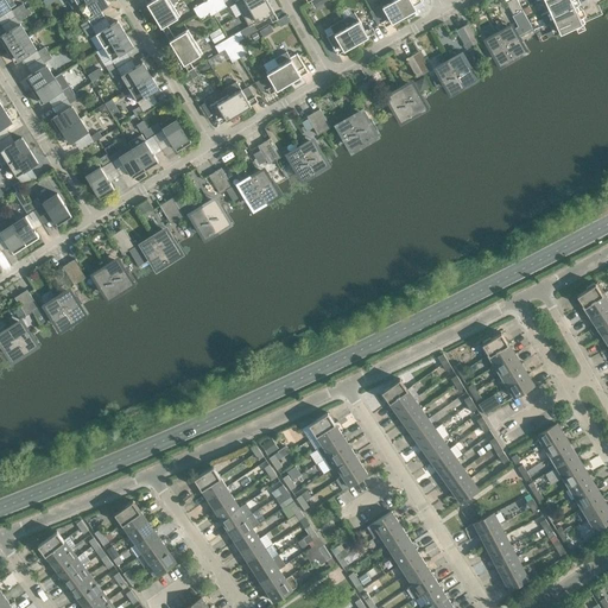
[(0,0),(0,14),(11,8),(5,0),(0,0)]
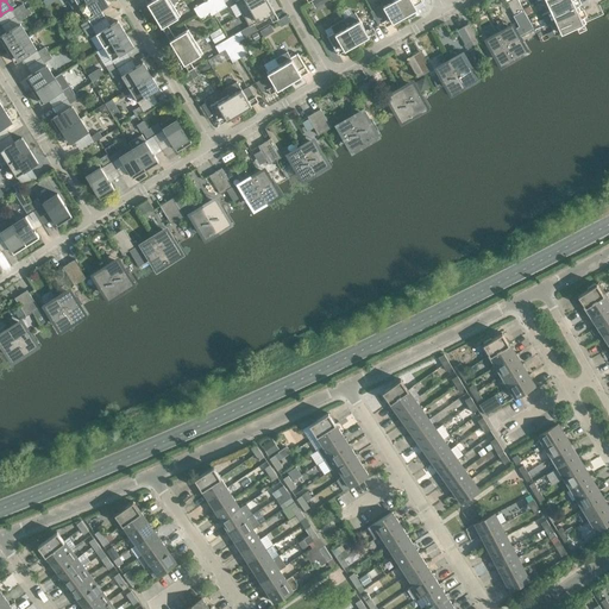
[(108,5),(105,0),(87,0),(79,5),(87,18),(98,12),(98,10),(100,7),(101,10),(108,5)]
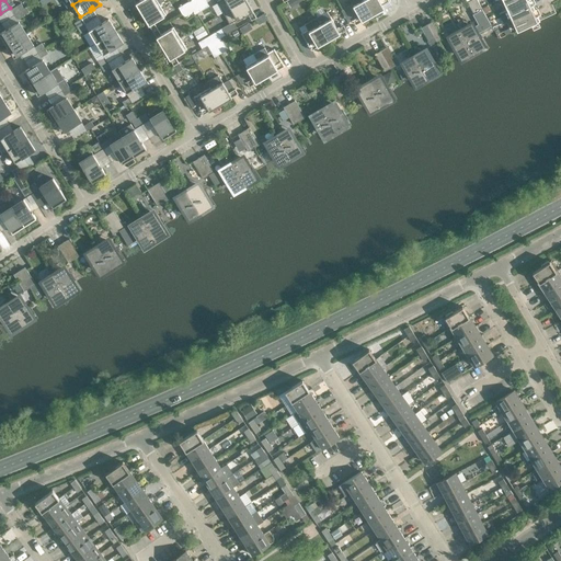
[(165,0),(140,0),(136,3),(142,14),(159,4),(165,0)]
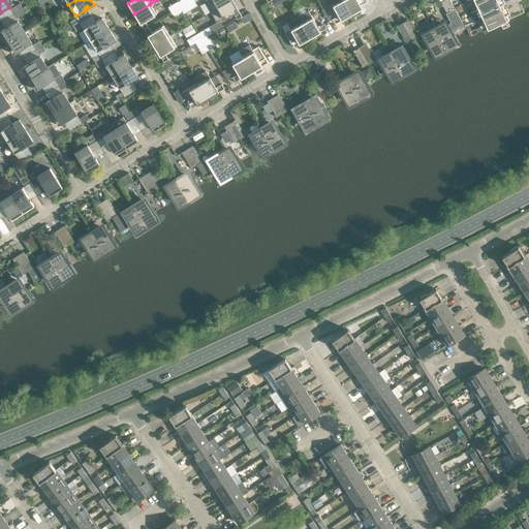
[(197,6),(194,0),(183,7),(186,12),(197,6)]
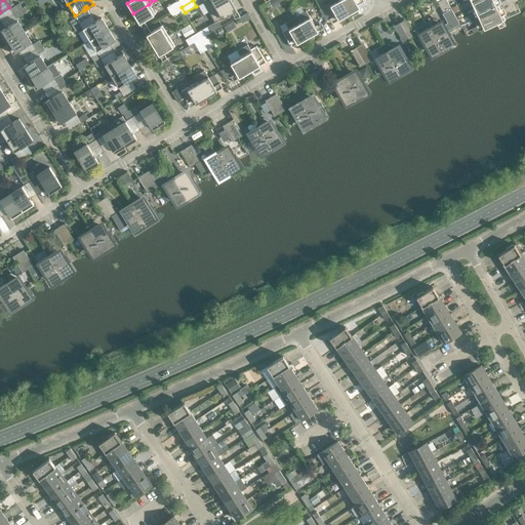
[(230,0),(205,0),(203,1),(209,12),(231,0),(230,0)]
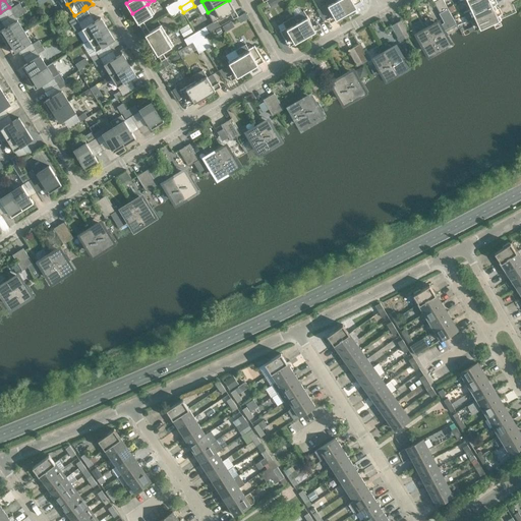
[(235,10),(229,0),(208,12),(214,22),(217,20),(235,10)]
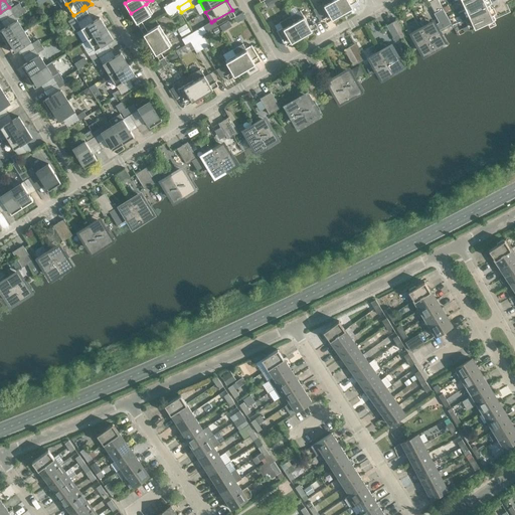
[(321,0),(324,4),(314,10),(320,21),(330,15),(332,20),(342,14),(334,0),(321,0)]
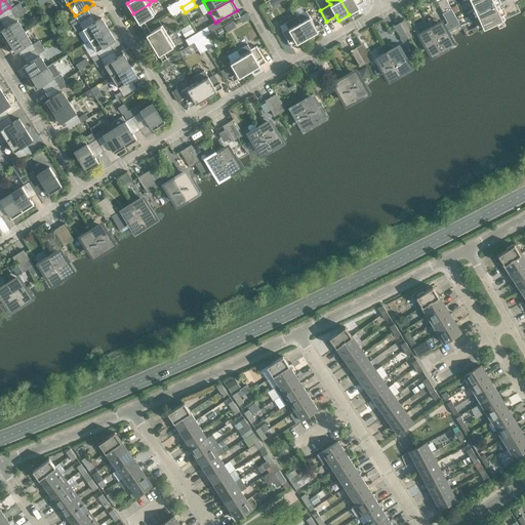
[(340,0),(349,14),(360,8),(357,4),(363,1),(364,1),(362,0),(340,0)]
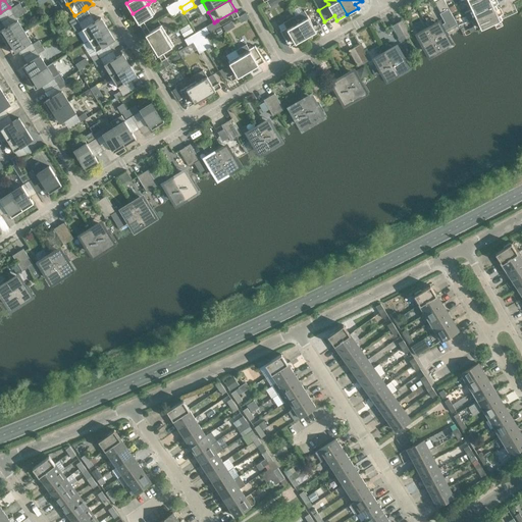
[(437,0),(434,2),(440,14),(449,9),(444,0),(437,0)]
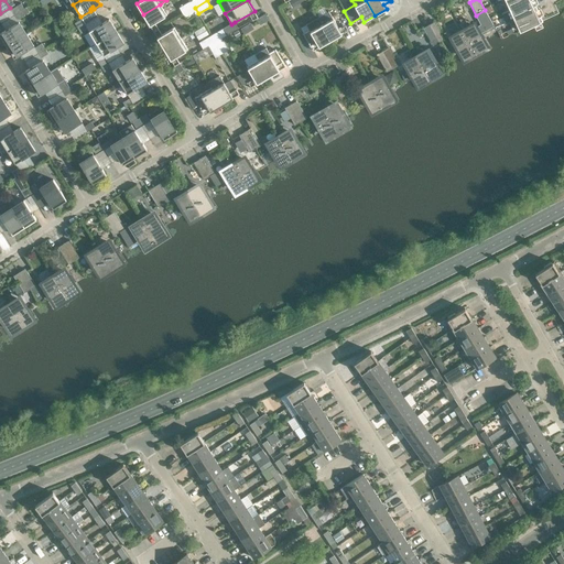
[(529,0),(505,0),(510,9),(529,0)]
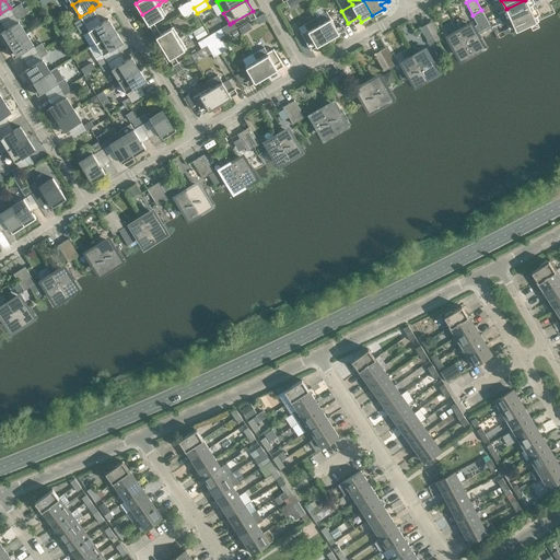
[(534,10),(528,0),(525,0),(506,9),(511,20),(534,10)]
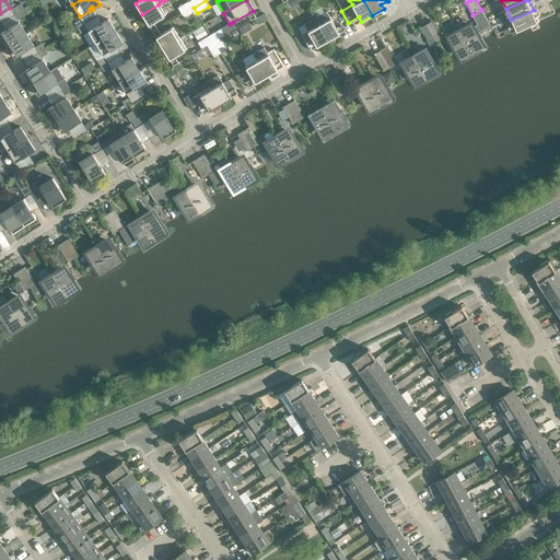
[(194,8),(190,1),(178,8),(182,14),(194,8)]
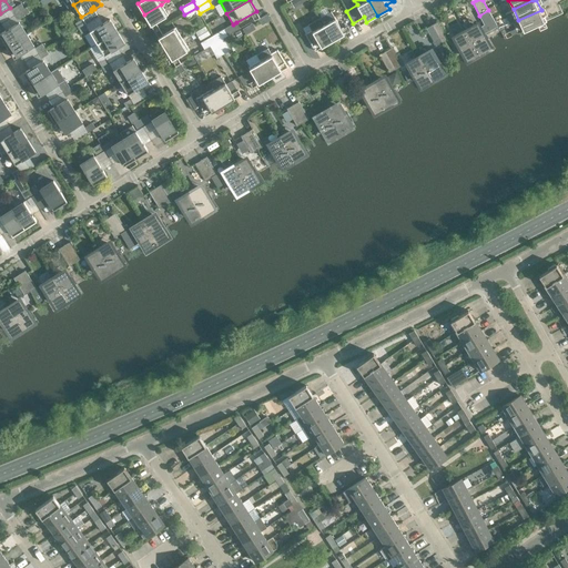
[(169,16),(161,4),(144,14),(151,26),(169,16)]
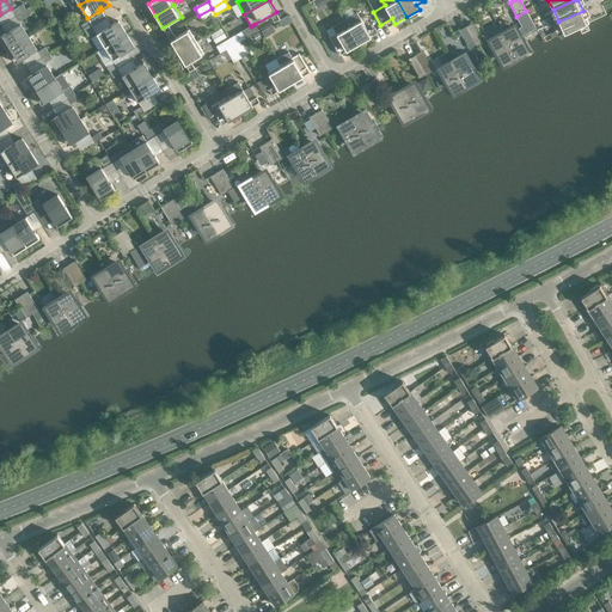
[(12,11),(16,16),(23,11),(19,6),(12,11)]
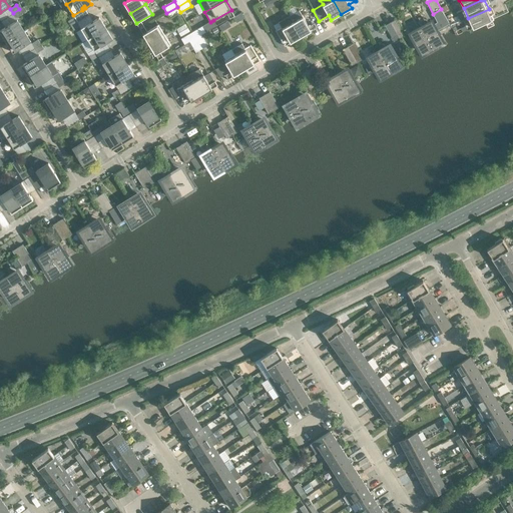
[(180,12),(177,7),(166,13),(169,18),(180,12)]
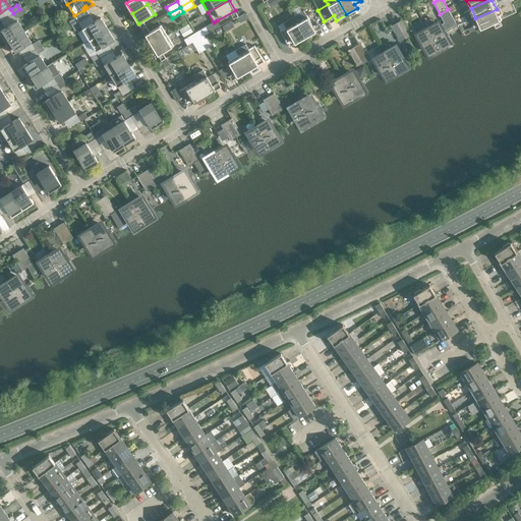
[(22,14),(19,9),(13,13),(16,18),(22,14)]
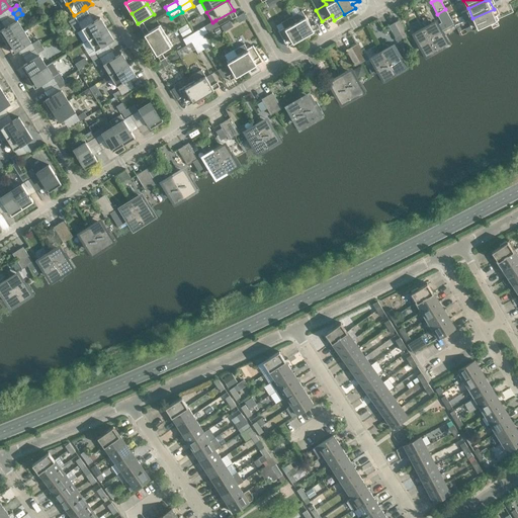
[(425,27),(437,50),(441,48),(444,46),(442,42),(446,40),(444,36),(440,29),(452,22),(445,9),(437,14),(442,23),(434,27),(432,23),(428,25),(425,27)]
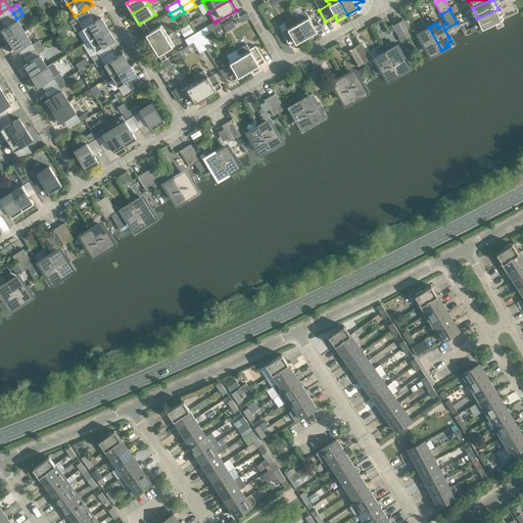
[(503,18),(498,9),(477,18),(482,29),(503,18)]
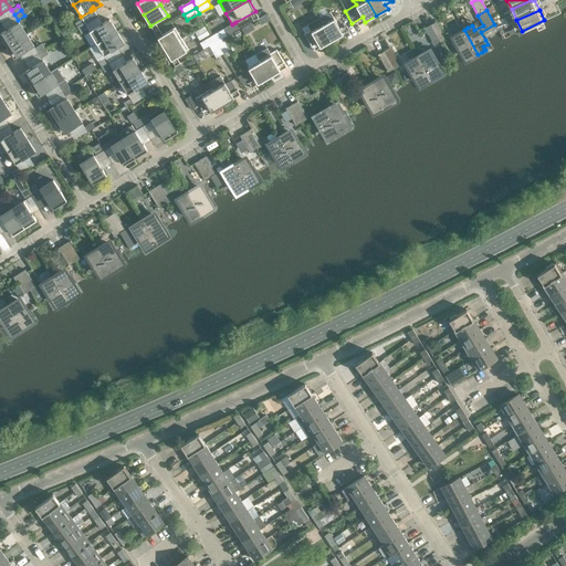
[(329,11),(318,18),(322,23),(332,41),(343,34),(333,17),(329,11)]
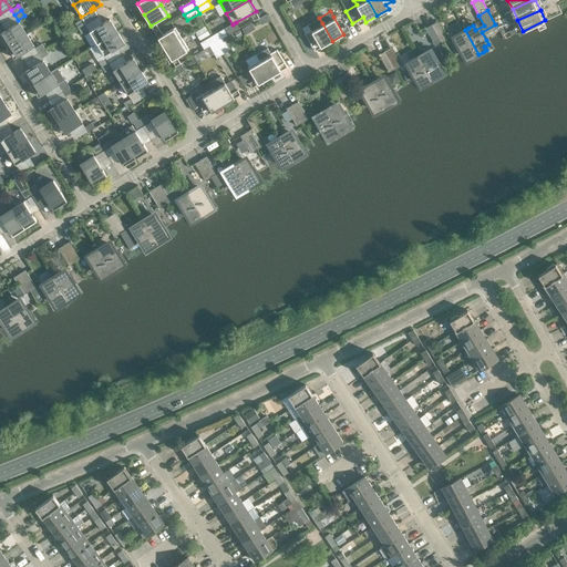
[(311,30),(305,34),(312,48),(313,48),(312,47),(318,43),(321,48),(332,41),(322,23),(319,18),(308,24),(311,30)]
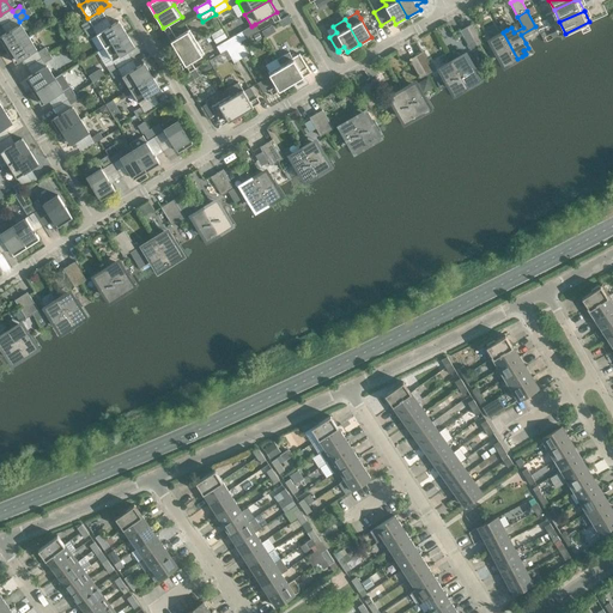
[(82,25),(85,31),(92,26),(89,20),(82,25)]
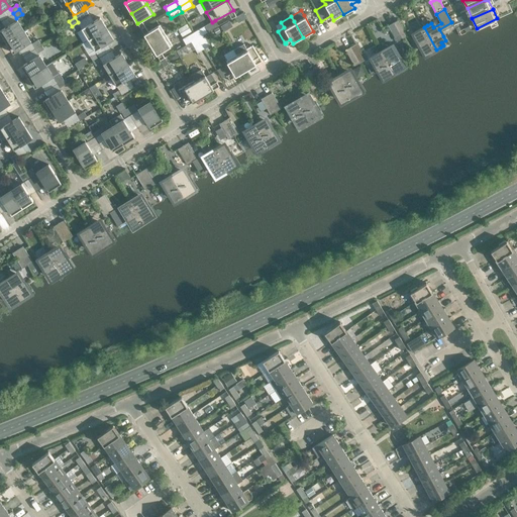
[(82,29),(88,39),(107,28),(100,18),(94,21),(95,23),(92,24),(91,23),(82,29)]
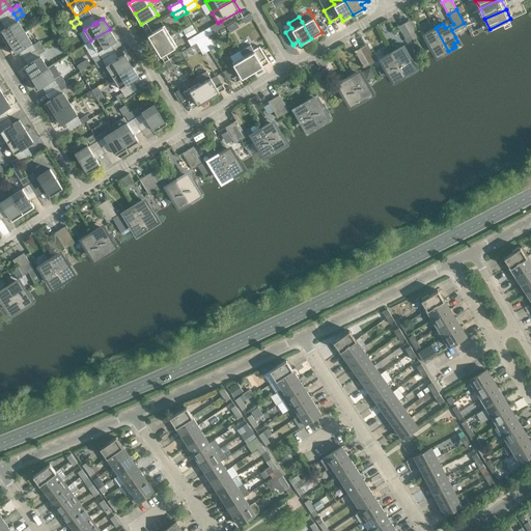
[(0,31),(0,33),(6,44),(25,32),(18,21),(8,27),(9,28),(6,30),(5,28),(0,31)]
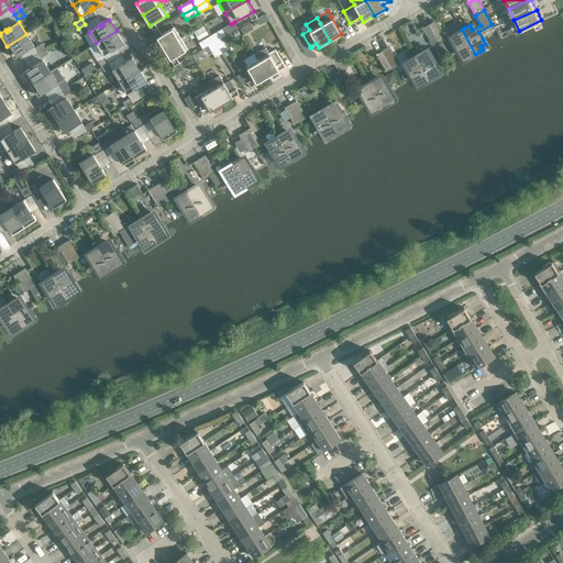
[(238,29),(234,22),(231,24),(222,29),(227,35),(238,29)]
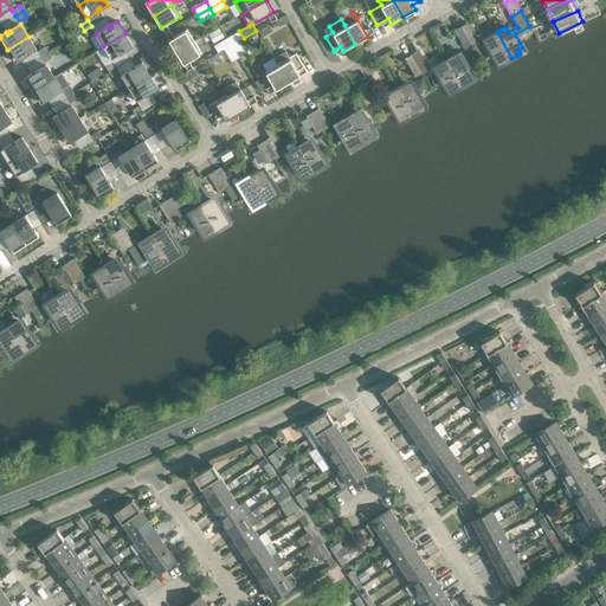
[(468,24),(461,27),(471,45),(478,42),(468,24)]
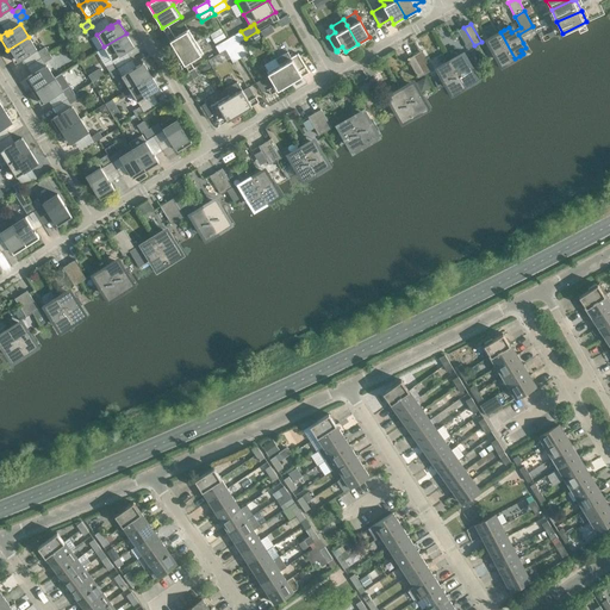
[(95,32),(92,26),(85,31),(88,37),(95,32)]
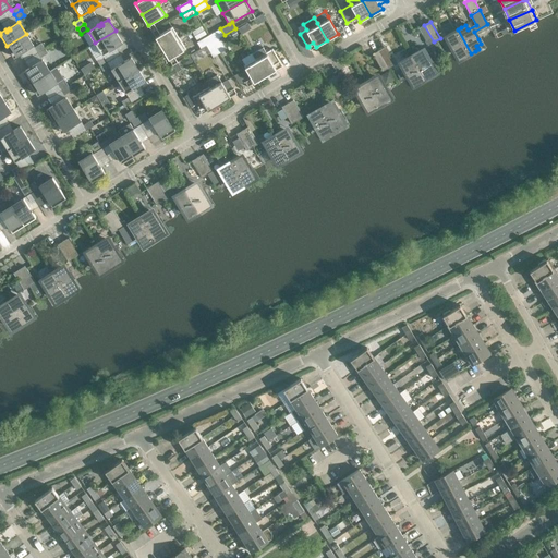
[(245,24),(244,25),(238,28),(241,34),(249,29),(245,24)]
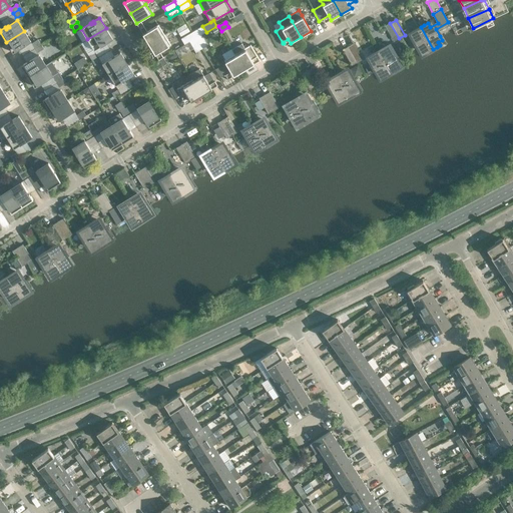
[(399,38),(390,23),(385,26),(394,41),(399,38)]
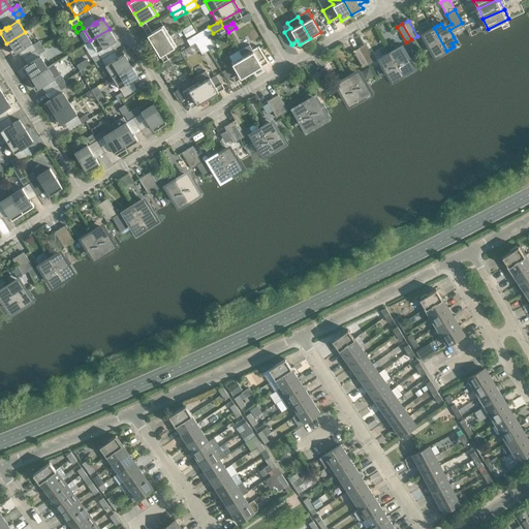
[(148,35),(154,45),(169,36),(163,26),(148,35)]
